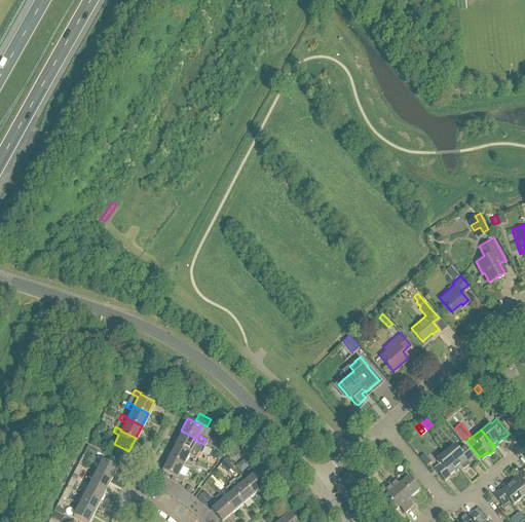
[(191,447),(194,440),(195,438),(181,431),(175,443),(189,451),(188,452),(194,455),(196,450),(191,447)]
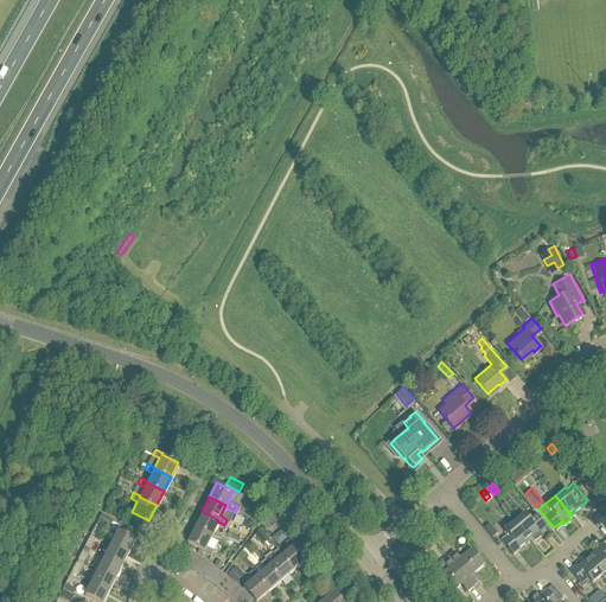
[(212,530),(217,522),(218,520),(202,511),(193,525),(211,535),(210,536),(217,539),(219,535),(219,533),(212,530)]
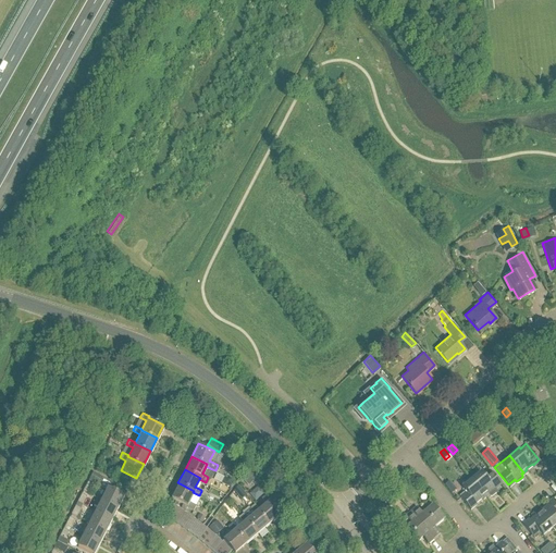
[(248,483),(256,476),(250,469),(242,478),(248,483)]
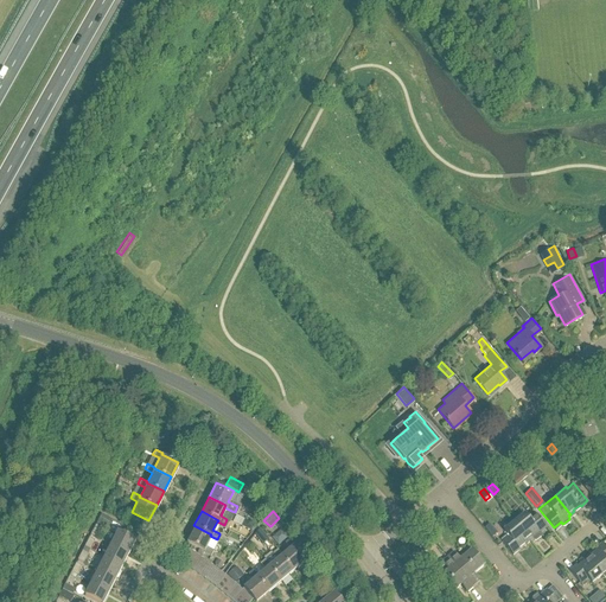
[(512,519),(528,538),(531,536),(534,538),(535,538),(541,533),(541,531),(538,530),(546,525),(534,511),(528,517),(523,511),(512,519)]
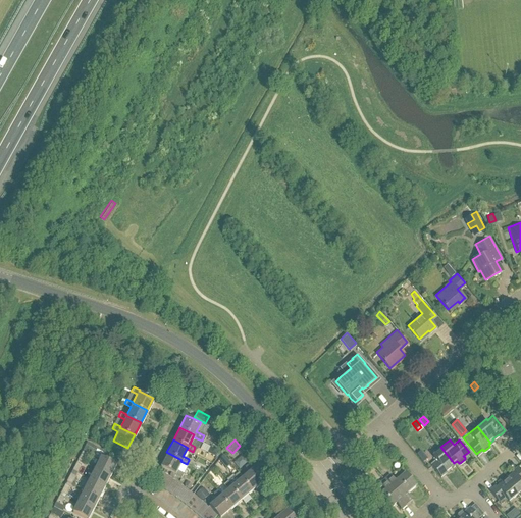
[(65,449),(73,453),(77,445),(69,441),(65,449)]
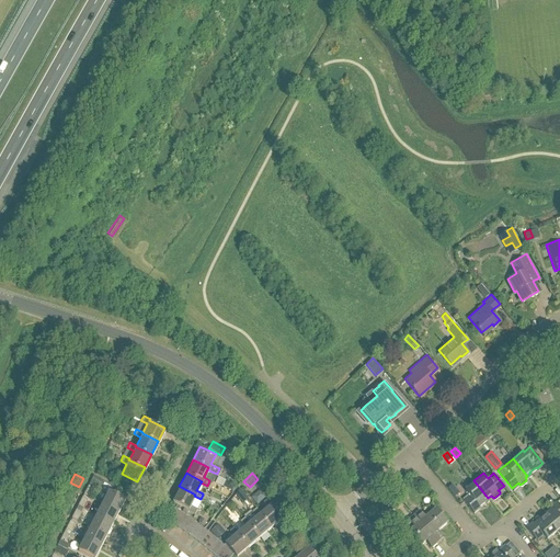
[(93,474),(89,481),(99,487),(103,478),(93,474)]
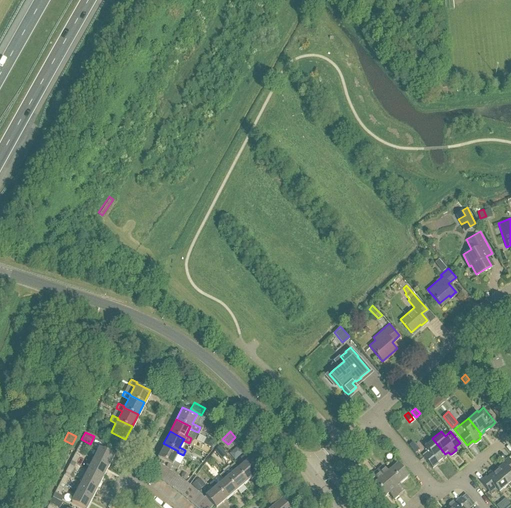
[(443,457),(445,454),(432,438),(424,445),(427,450),(422,454),(431,466),(437,461),(436,460),(442,455),(443,457)]
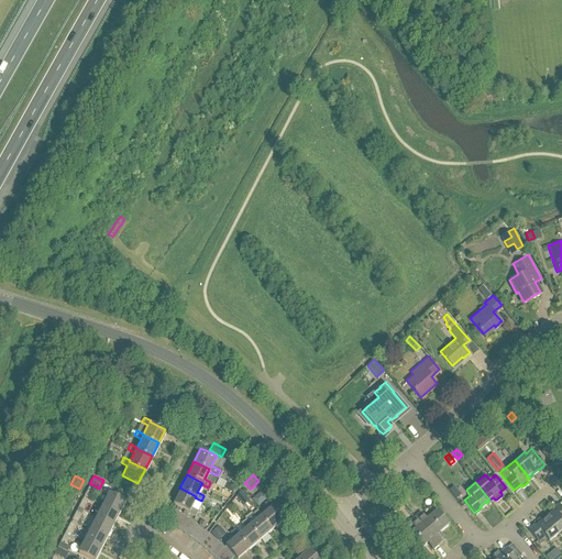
[(89,496),(94,488),(88,485),(84,493),(89,496)]
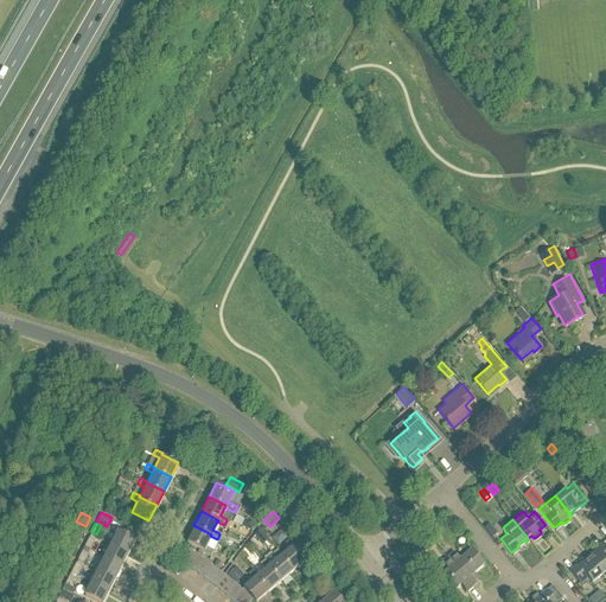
[(205,544),(210,536),(211,535),(193,525),(186,540),(203,549),(202,550),(209,554),(212,548),(205,544)]
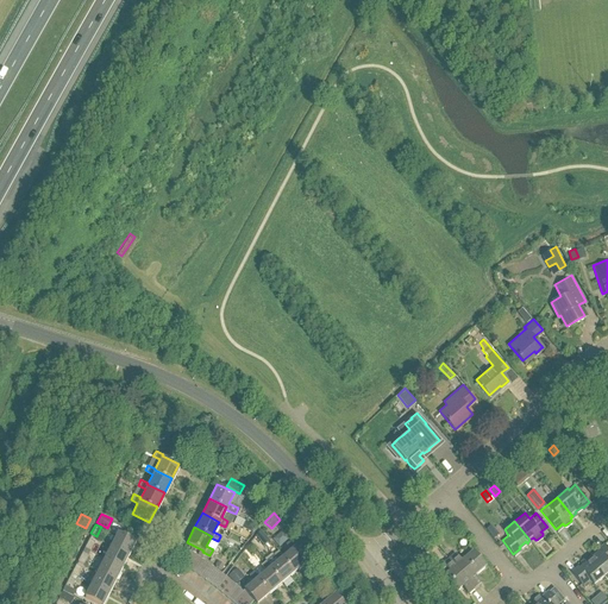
[(281,528),(276,533),(282,540),(287,536),(281,528)]
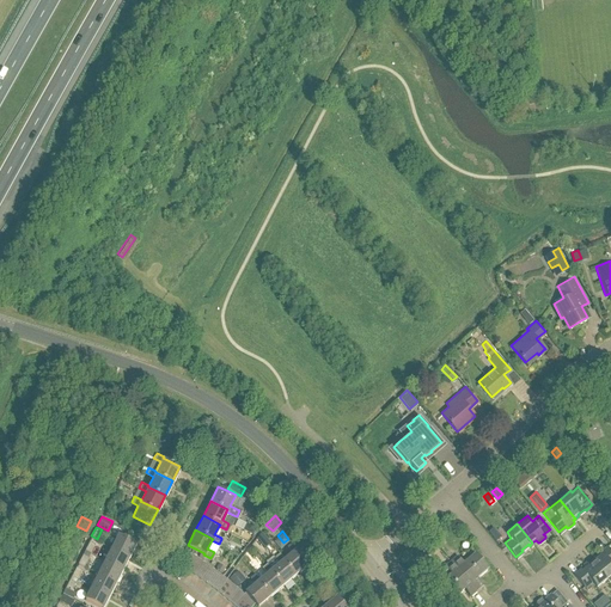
[(261,546),(268,539),(263,532),(255,539),(261,546)]
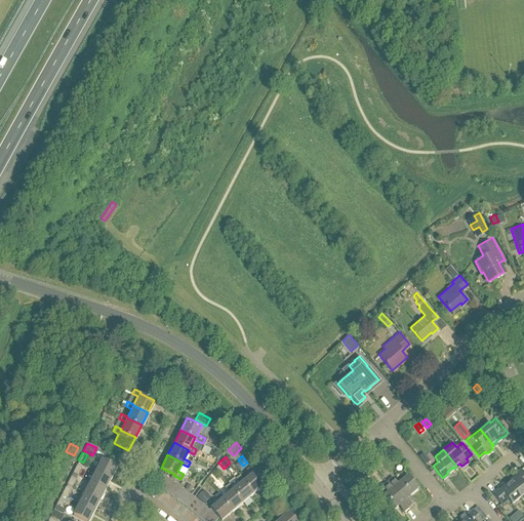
[(95,469),(111,476),(116,466),(101,457),(95,469)]
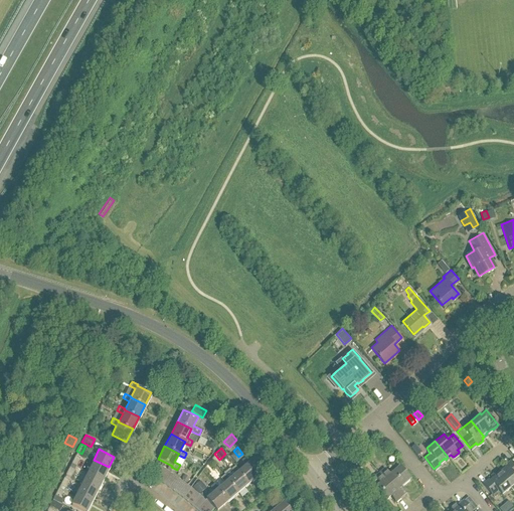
[(361,451),(355,457),(360,463),(367,458),(361,451)]
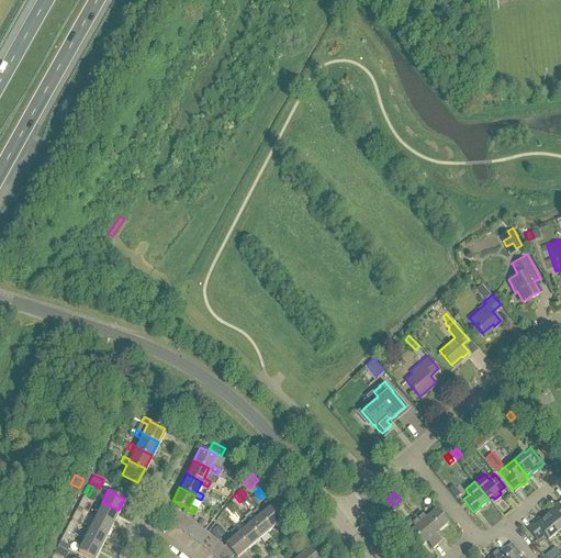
[(83,506),(87,499),(81,497),(78,504),(83,506)]
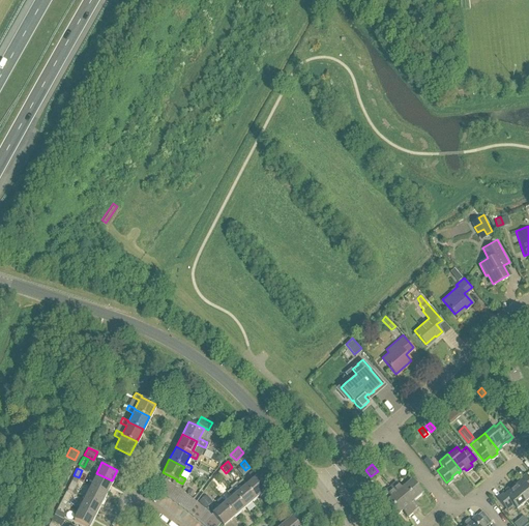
[(244,484),(255,497),(266,488),(256,474),(257,473),(252,468),(247,472),(252,477),(245,483),(244,484)]
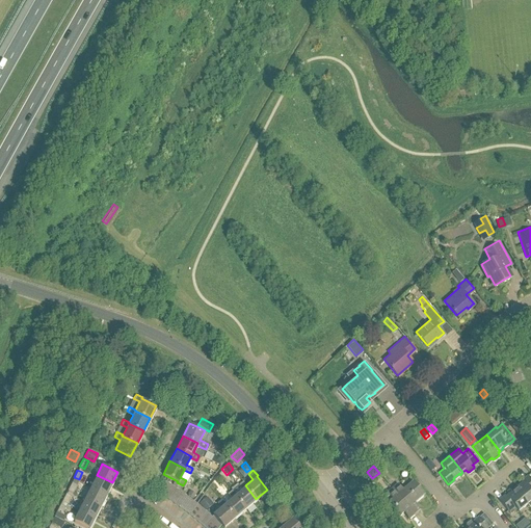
[(515,483),(512,485),(526,502),(529,506),(530,504),(530,478),(527,474),(522,478),(520,476),(515,480),(513,481),(515,483)]
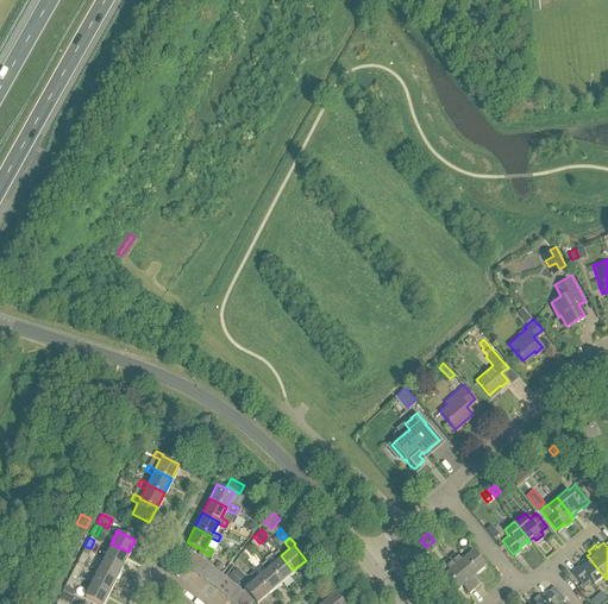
[(121,565),(129,552),(111,543),(104,557),(121,565)]
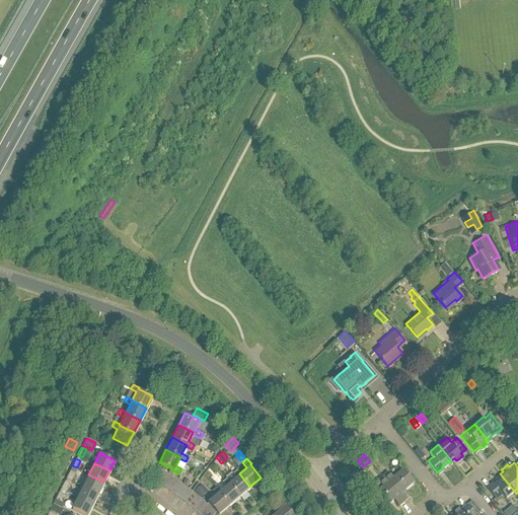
[(57,476),(60,469),(53,466),(50,473),(57,476)]
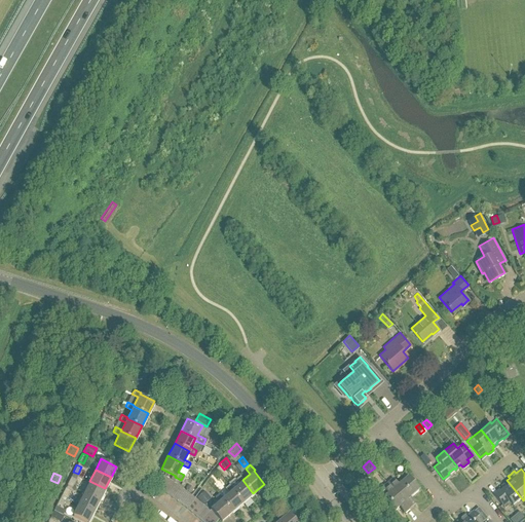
[(161,488),(169,478),(163,474),(155,484),(161,488)]
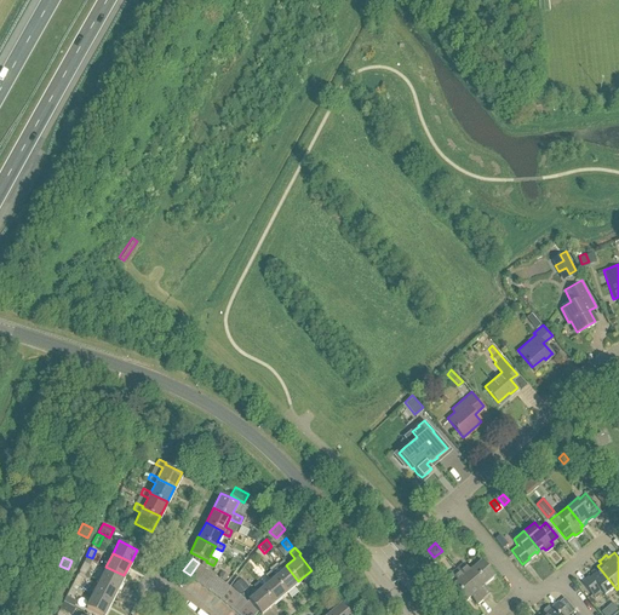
[(286,565),(287,564),(282,558),(278,563),(282,569),(275,575),(273,576),(286,591),(298,581),(286,565)]
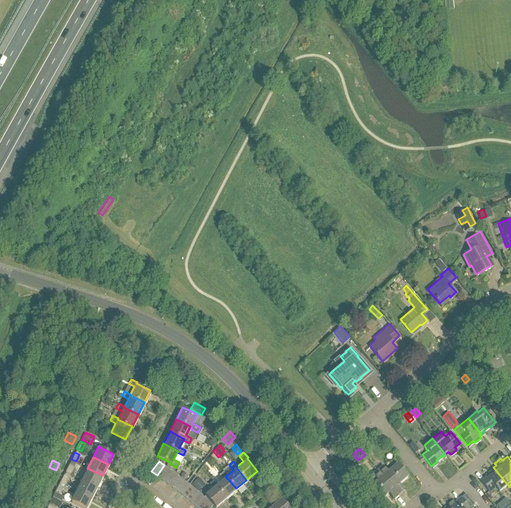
[(376,468),(398,494),(403,490),(397,483),(407,475),(396,462),(387,470),(381,464),(376,468)]
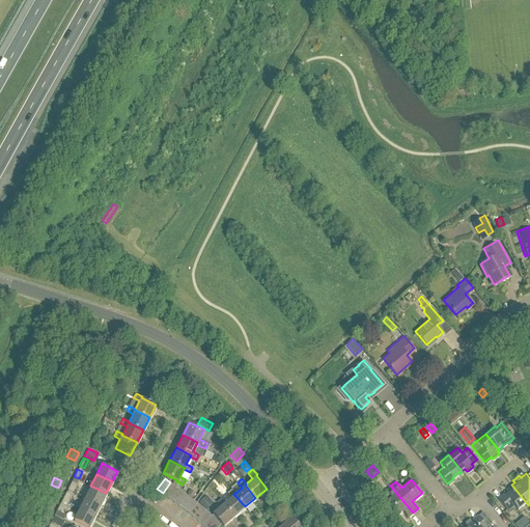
[(73,490),(77,482),(72,480),(67,488),(73,490)]
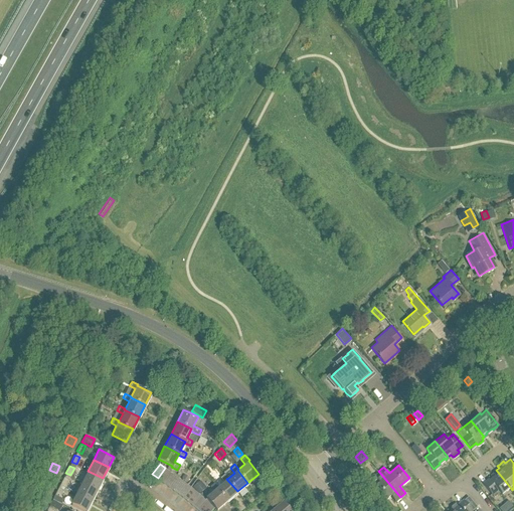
[(163,481),(170,471),(165,468),(158,478),(163,481)]
